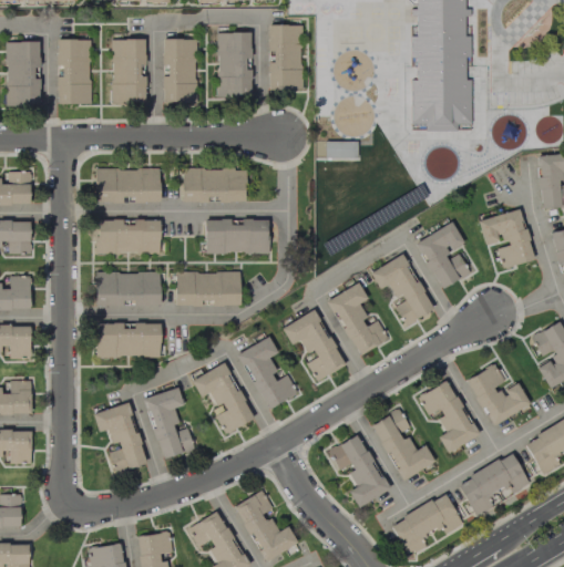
[(414,0),(414,125),(427,125),(427,129),(468,129),(469,0),(414,0)]
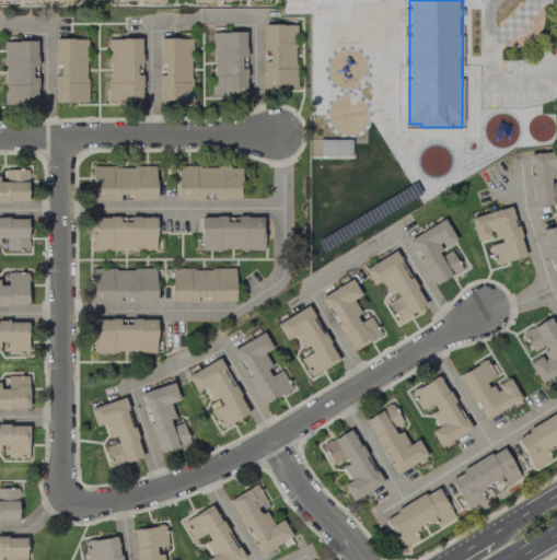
[(298,89),(299,24),(266,24),(265,89),(298,89)]
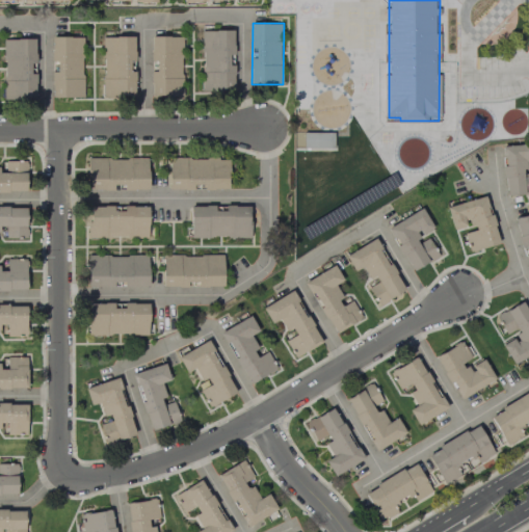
[(236,91),(236,30),(205,30),(205,91),(236,91)]
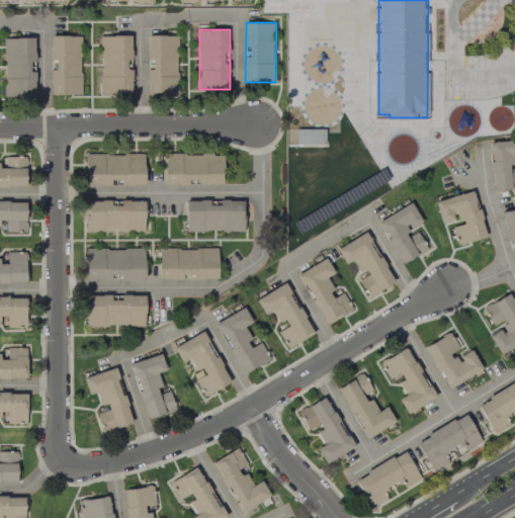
[(83,35),(53,35),(53,95),(83,94),(83,35)]
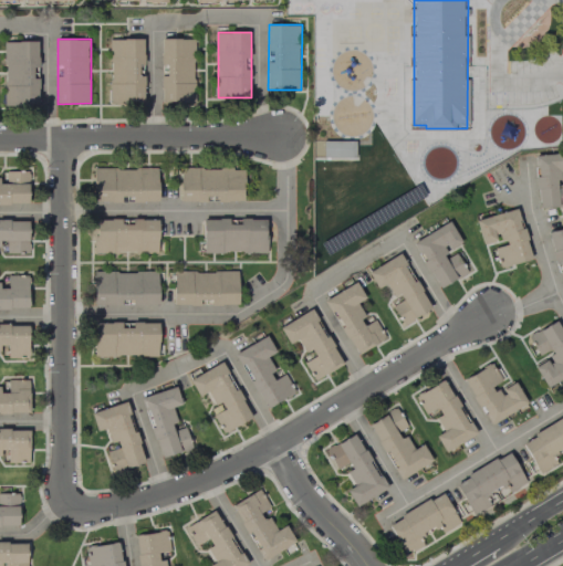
[(112,103),(145,103),(145,39),(112,39),(112,103)]
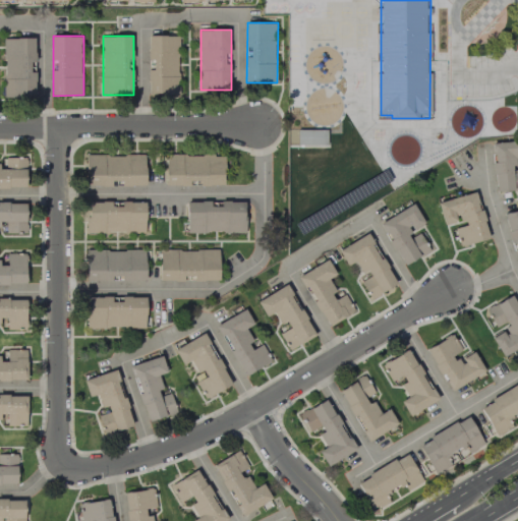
[(180,36),(150,36),(150,95),(180,95),(180,36)]
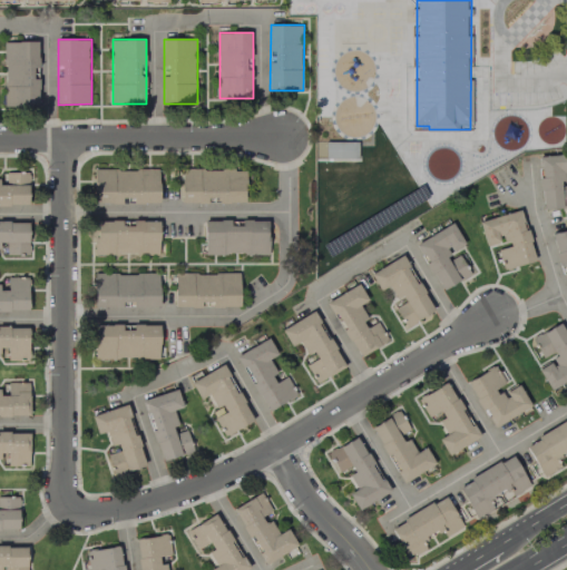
[(6,41),(7,107),(40,107),(39,41),(6,41)]
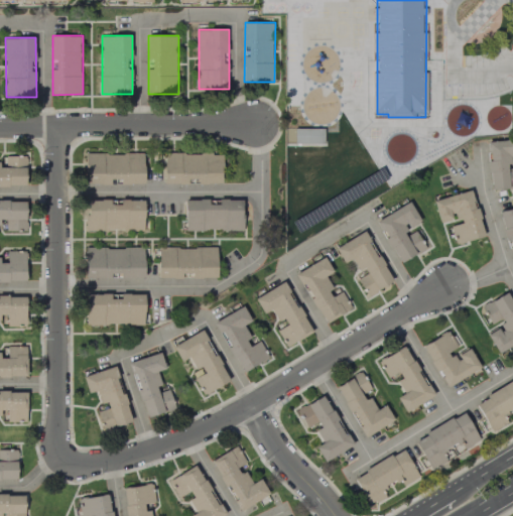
[(326,129),(296,128),(296,188),(326,189),(326,129)]
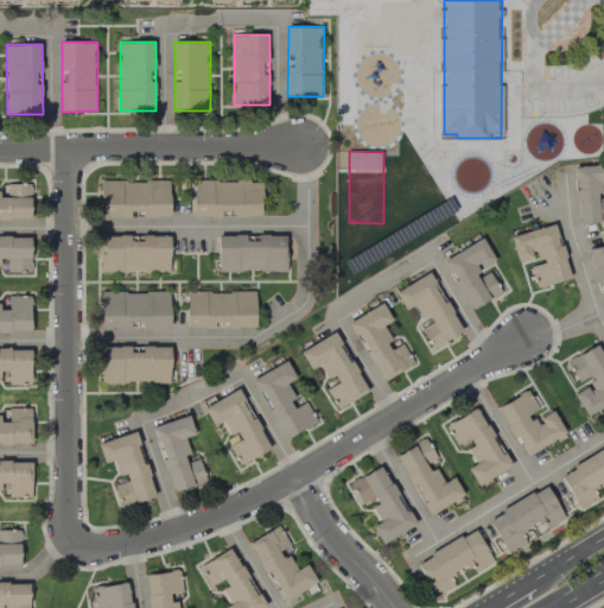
[(580,225),(603,221),(603,163),(574,166),(580,225)]
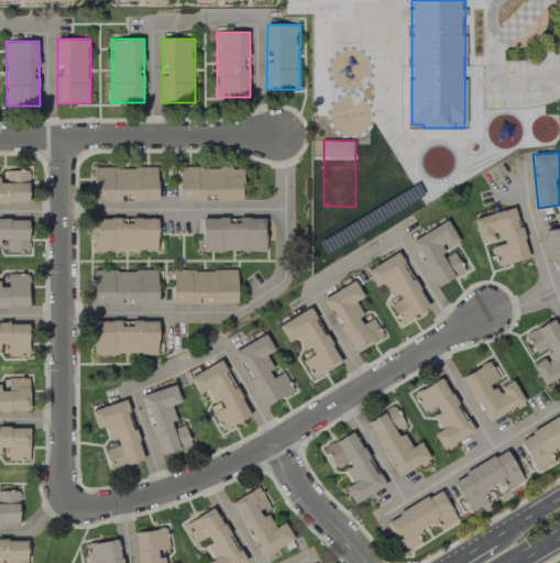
[(160,200),(158,167),(95,167),(96,201),(160,200)]
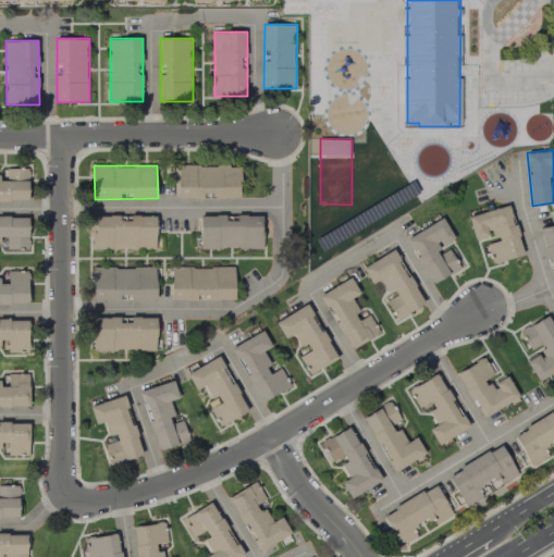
[(242,198),(242,165),(179,165),(179,198),(242,198)]
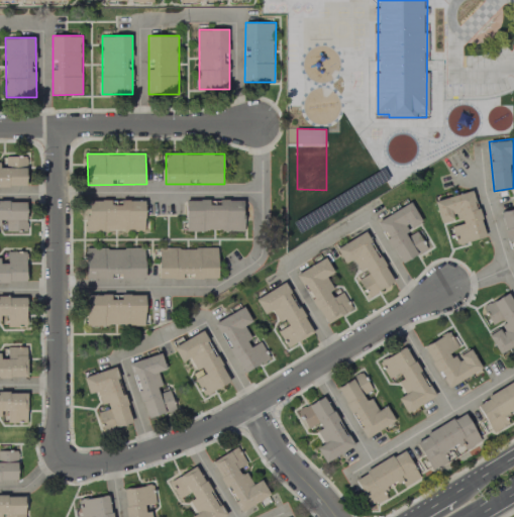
[(0,185),(28,186),(27,156),(5,157),(5,162),(0,162),(0,185)]
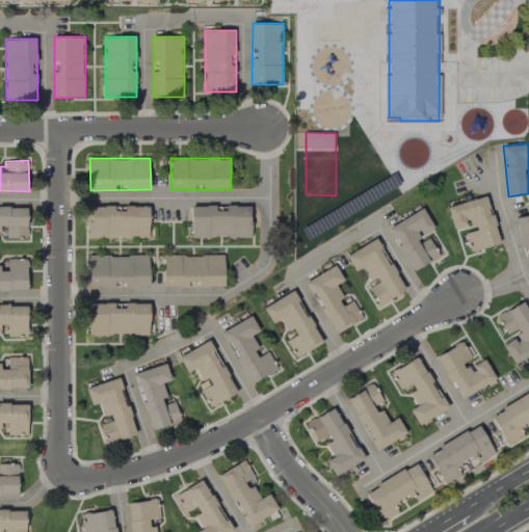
[(448,207),(454,229),(471,224),(473,231),(466,233),(471,251),(501,243),(487,195),(448,207)]
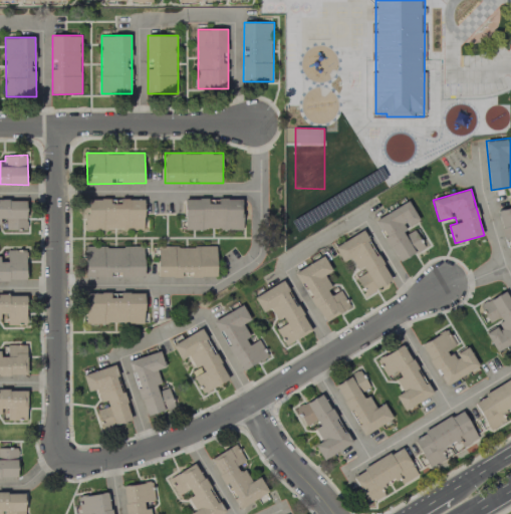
[(243,198),(186,199),(187,230),(244,229),(243,198)]
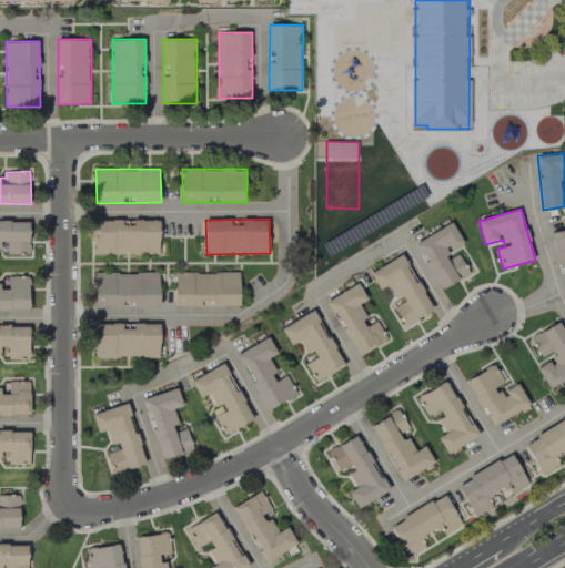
[(161,221),(97,220),(97,254),(160,254),(161,221)]
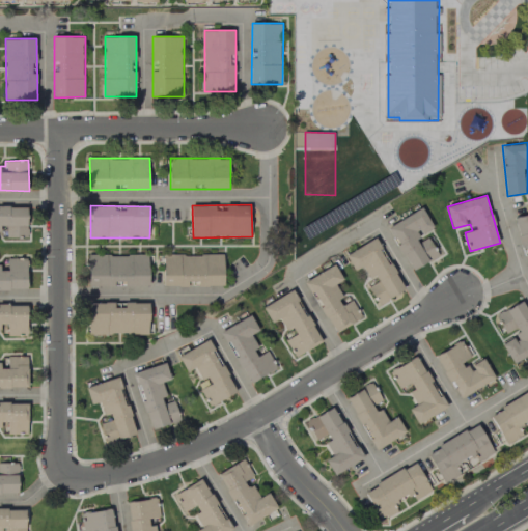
[(29,206),(0,206),(0,229),(7,230),(7,238),(29,238),(29,206)]
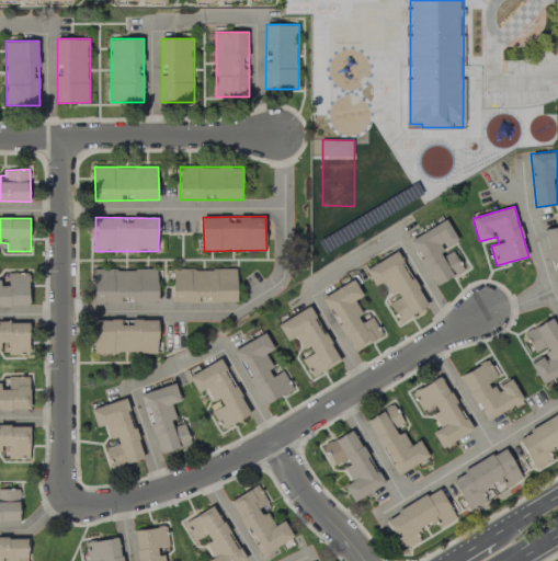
[(411,239),(435,286),(465,271),(454,251),(447,254),(445,249),(459,241),(448,220),(411,239)]
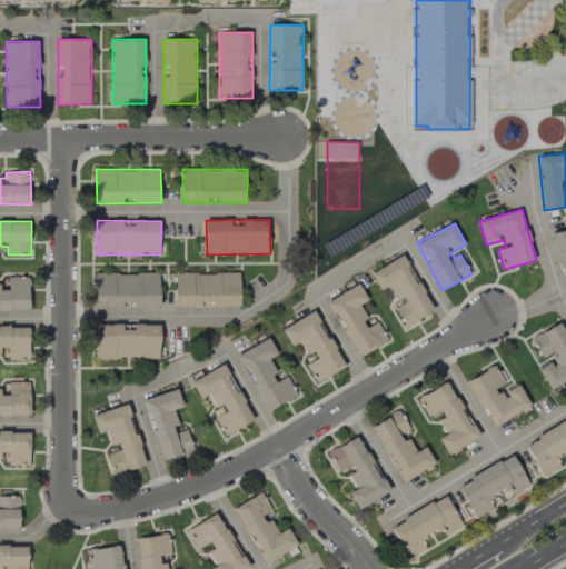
[(565,229),(552,233),(565,280),(565,229)]
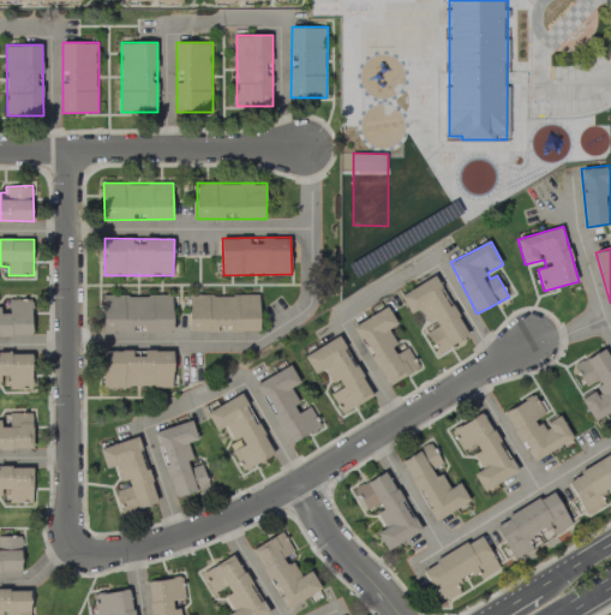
[(401,296),(412,314),(421,309),(433,329),(427,333),(441,353),(471,335),(435,275),(401,296)]
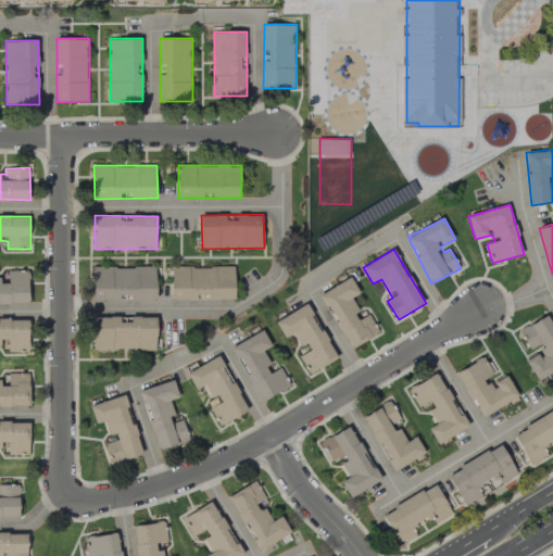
[(156,266),(93,267),(95,300),(158,299),(156,266)]
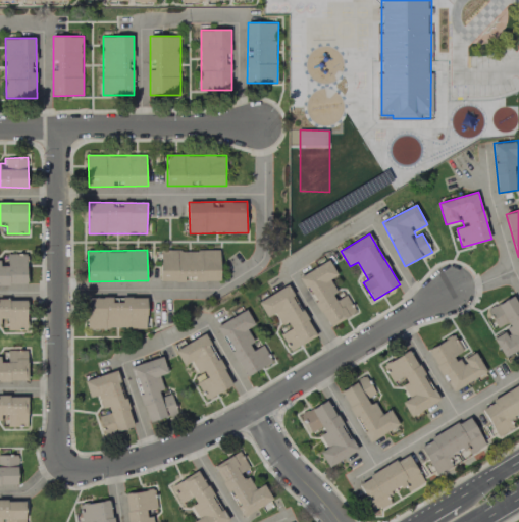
[(220,281),(221,251),(161,250),(161,281),(189,281),(189,280),(220,281)]
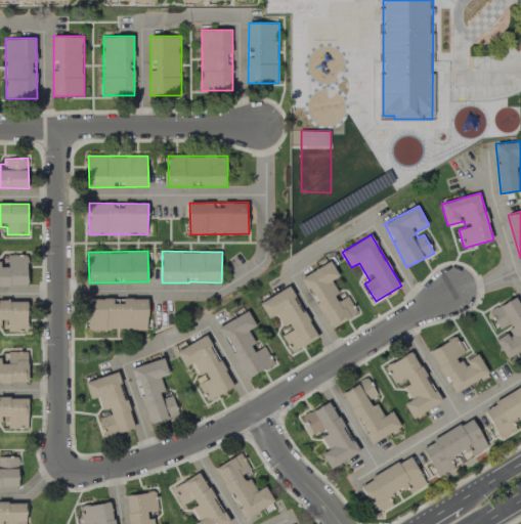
[(0,285),(28,286),(28,255),(8,255),(8,263),(0,262),(0,285)]
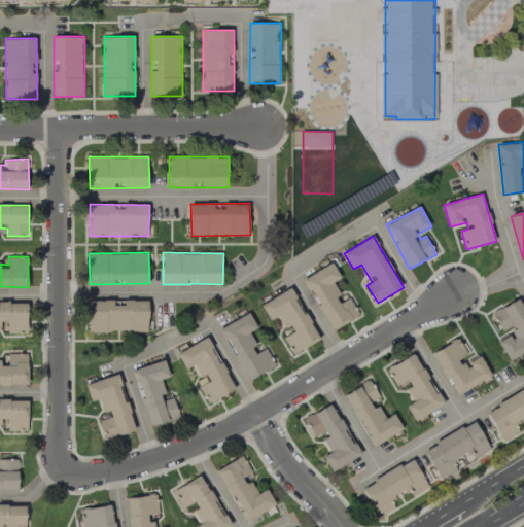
[(360,316),(350,295),(343,299),(335,281),(341,278),(334,264),(306,277),(330,330),(360,316)]
